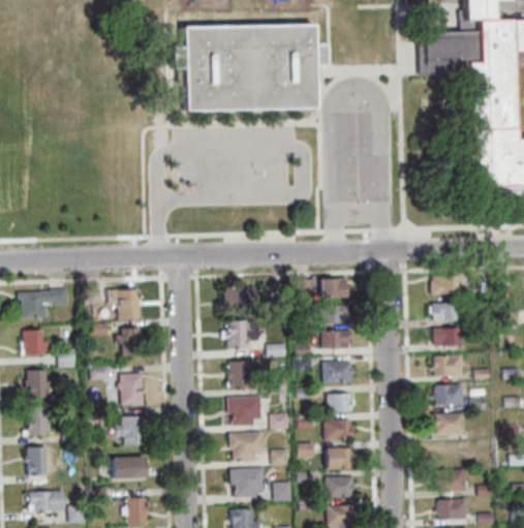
[(523,191),(488,191),(488,186),(468,187),(468,180),(460,180),(459,153),(468,153),(466,74),(421,75),(420,42),(425,42),(425,31),(467,30),(466,0),(496,0),(496,19),(515,18),(515,20),(523,19),(523,63),(516,63),(518,140),(523,140),(523,191)]
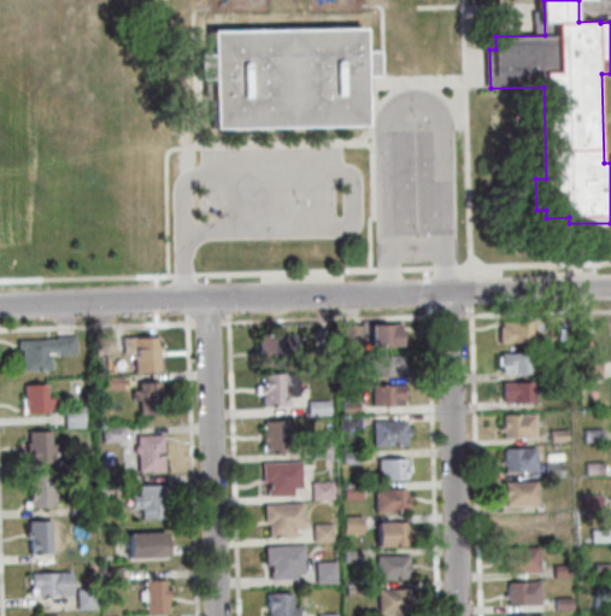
[(218,128),(217,78),(204,78),(204,56),(216,54),(216,31),(368,28),(368,52),(380,51),(381,76),(369,77),(370,124),(218,128)]
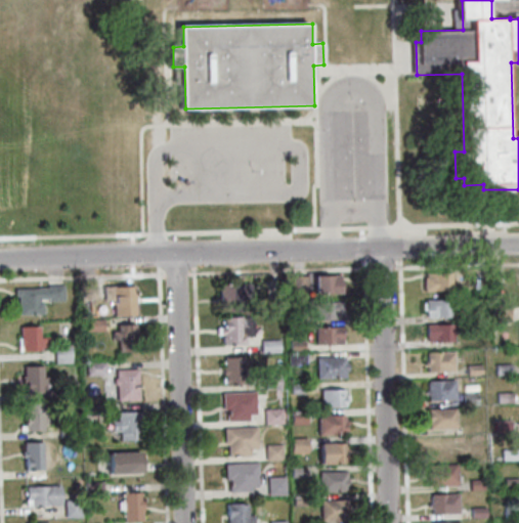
[(427,278),(429,278),(429,274),(453,273),(453,291),(427,291),(427,278)]
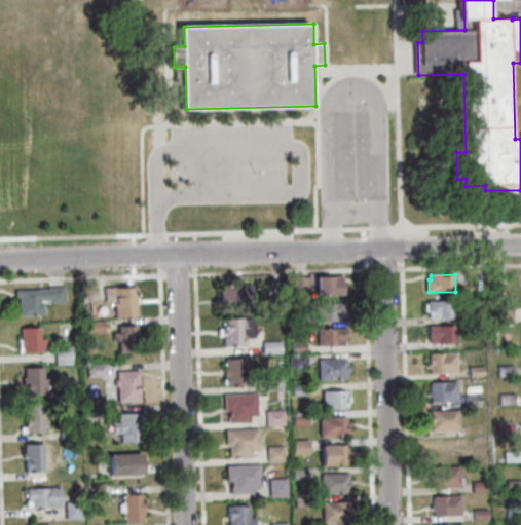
[(318,277),(343,276),(343,282),(345,280),(345,295),(319,296),(318,277)]
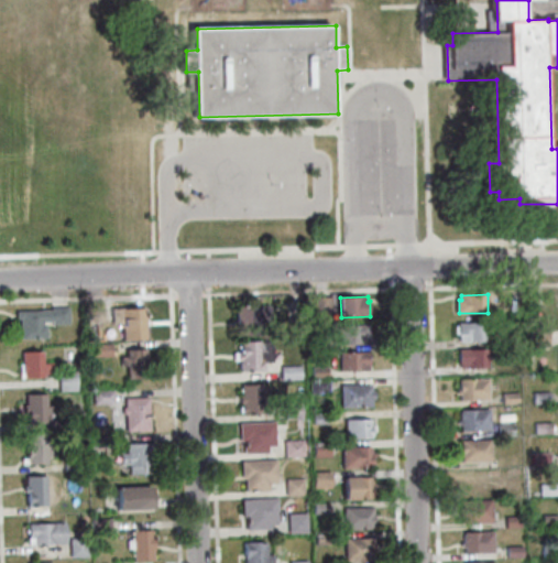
[(310,300),(334,299),(334,314),(310,315),(310,300)]
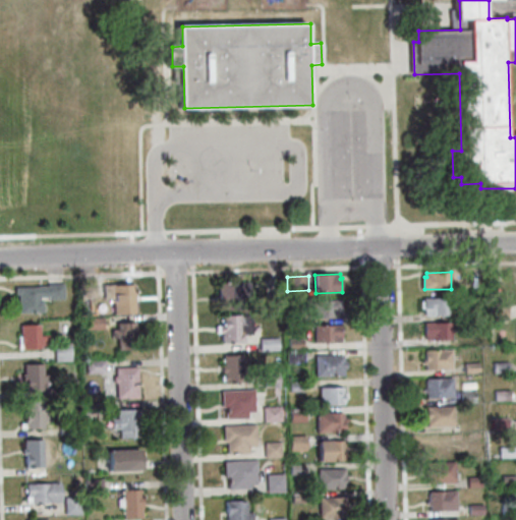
[(251,283),(251,298),(220,299),(220,284),(251,283)]
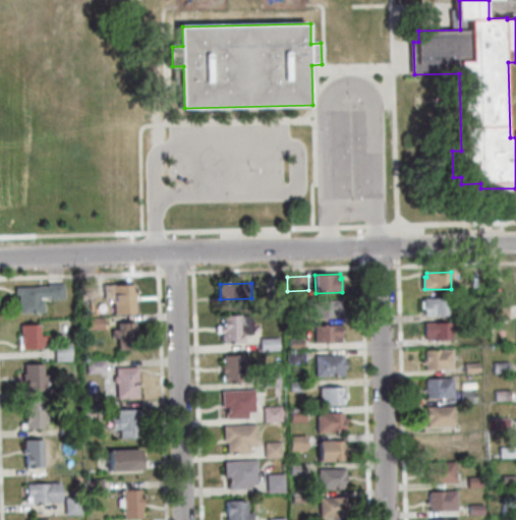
[(17,288),(40,287),(50,286),(50,285),(65,284),(66,299),(50,300),(50,297),(41,298),(41,301),(44,301),(44,312),(21,313),(20,295),(17,295),(17,288)]
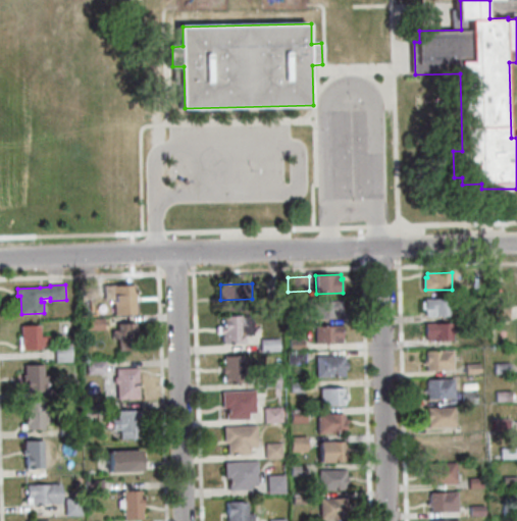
[(136,285),(137,314),(116,315),(115,300),(106,300),(106,287),(136,285)]
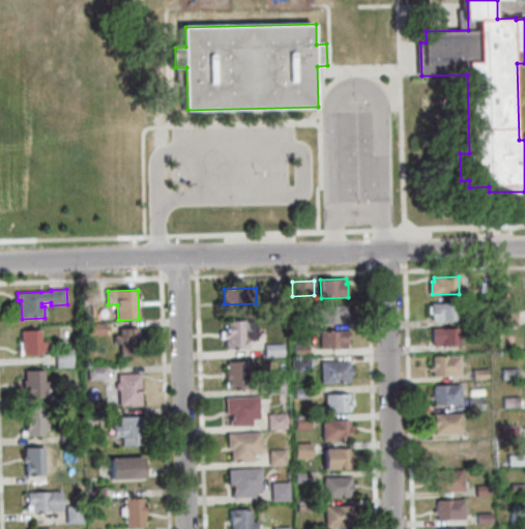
[(460,303),(461,321),(434,321),(433,304),(460,303)]
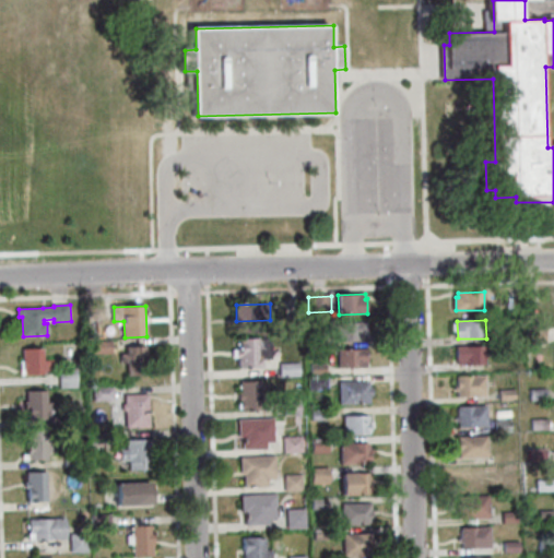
[(368,322),(369,336),(365,336),(366,341),(340,342),(339,323),(368,322)]
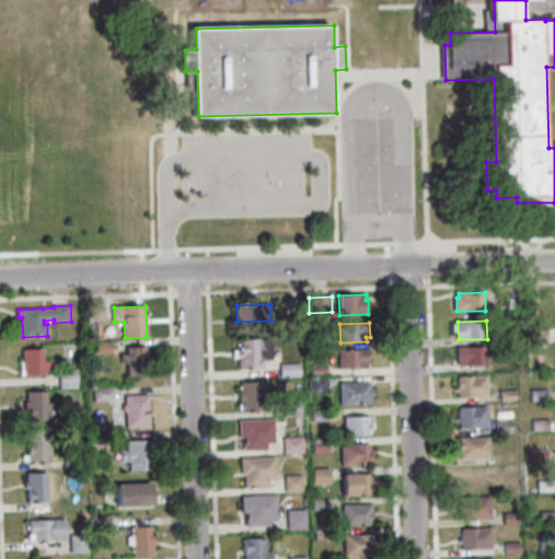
[(517,329),(518,342),(503,344),(501,330),(517,329)]
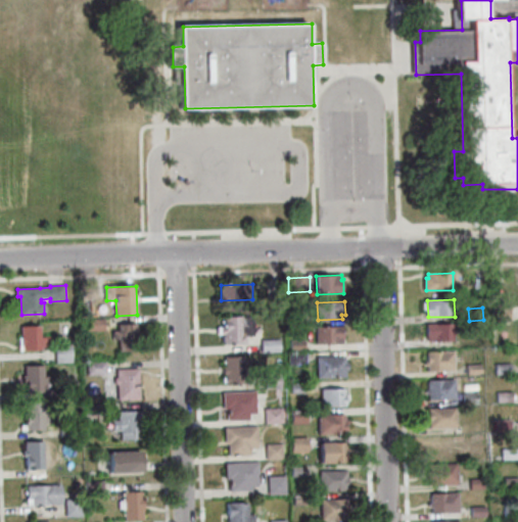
[(512,321),(500,322),(499,307),(511,307),(512,321)]
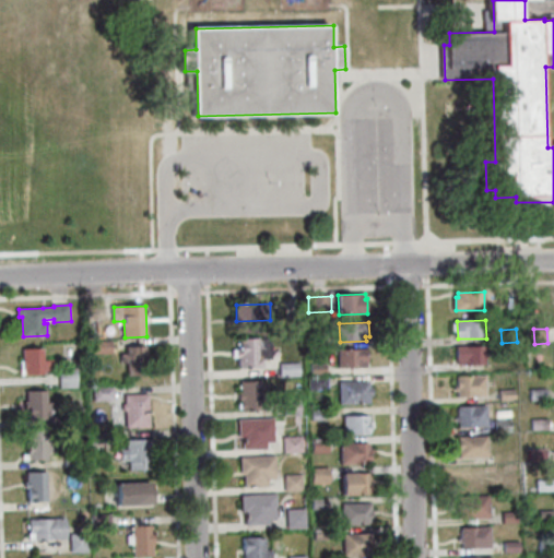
[(240,340),(260,339),(260,341),(271,341),(272,359),(263,359),(264,367),(239,368),(239,352),(242,352),(240,340)]
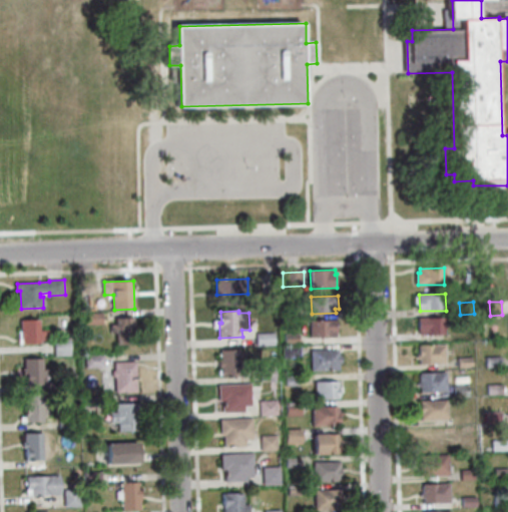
[(104,314),(104,325),(87,325),(87,315),(104,314)]
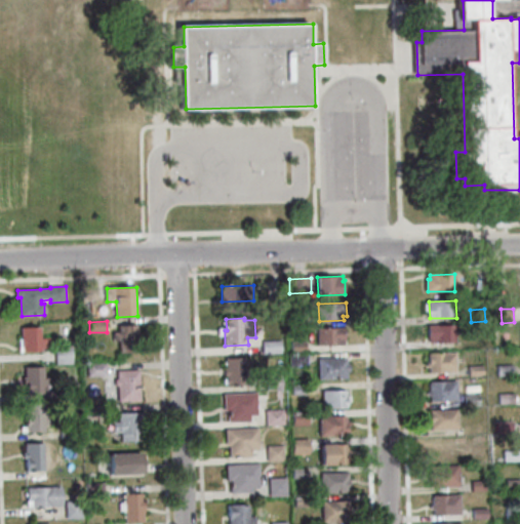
[(430,325),(456,325),(456,343),(431,343),(431,338),(430,338),(430,325)]
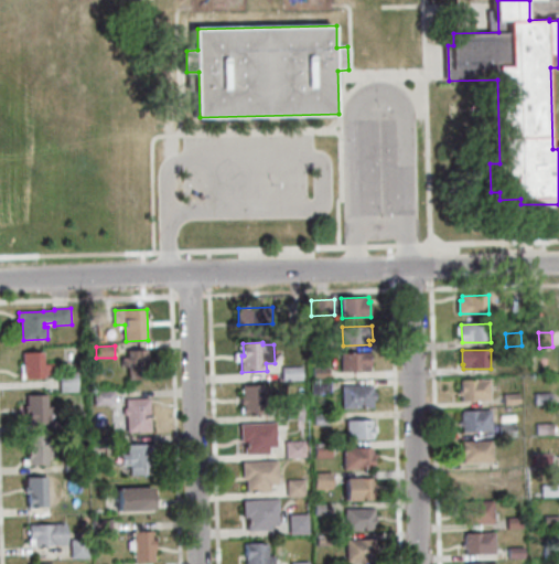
[(129,351),(148,351),(149,380),(130,380),(129,351)]
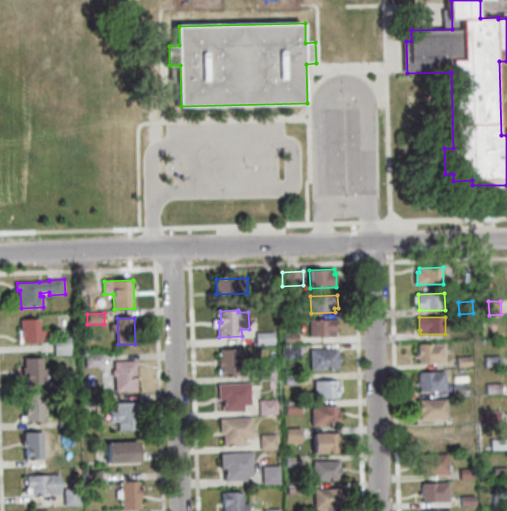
[(23,344),(22,321),(40,320),(41,343),(23,344)]
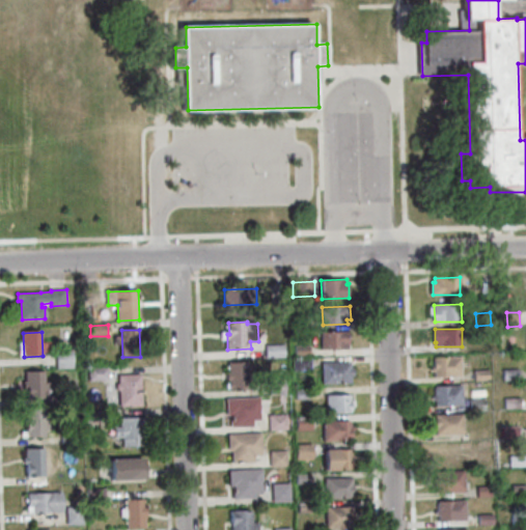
[(323,350),(323,333),(349,332),(350,344),(348,344),(349,349),(323,350)]
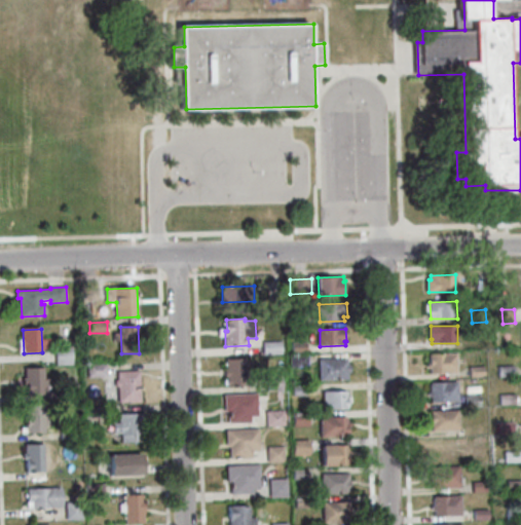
[(265,354),(265,343),(284,342),(284,353),(265,354)]
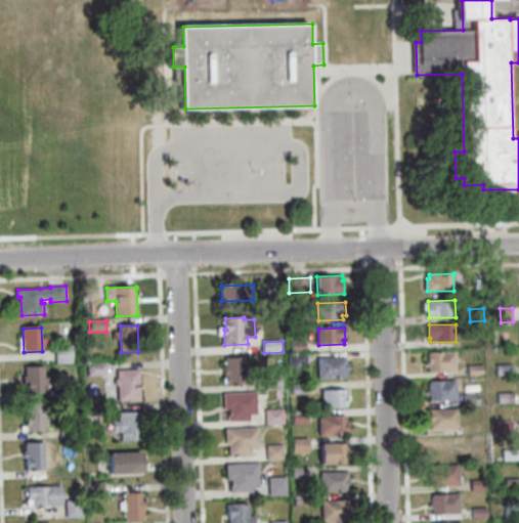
[(294,353),(294,342),(307,342),(307,352),(294,353)]
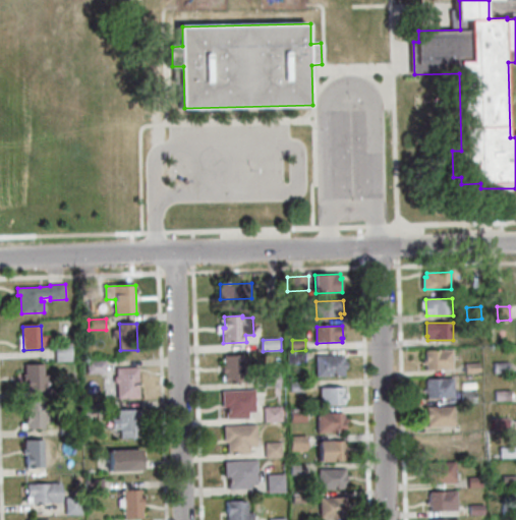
[(72,361),(58,362),(57,346),(72,345),(72,361)]
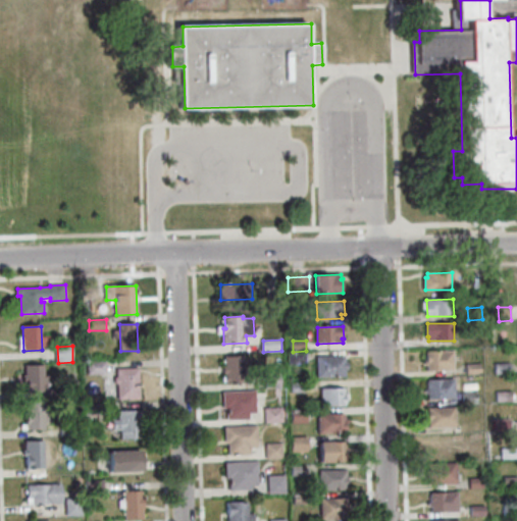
[(427,351),(454,351),(455,370),(429,371),(429,364),(428,364),(427,351)]
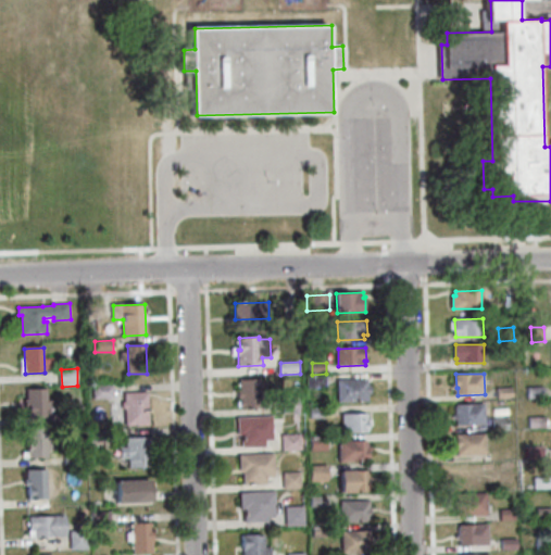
[(328,388),(310,389),(309,377),(328,376),(328,388)]
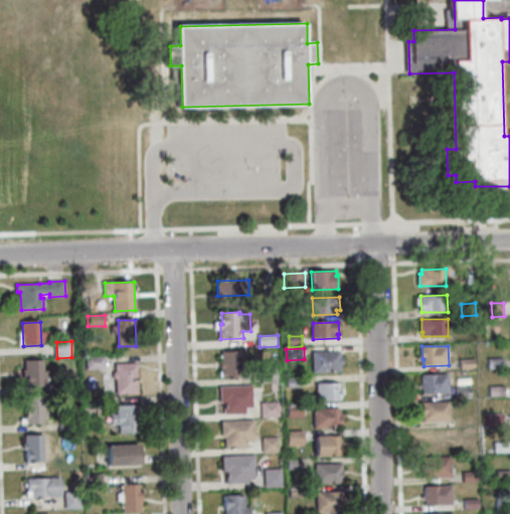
[(314,352),(341,351),(341,358),(343,358),(344,364),(341,365),(342,372),(315,373),(314,352)]
